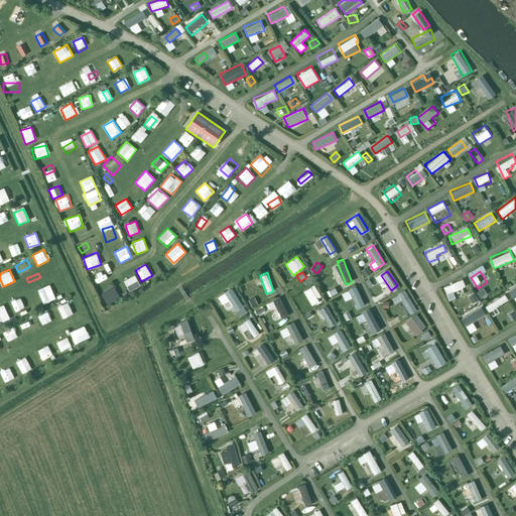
[(134,274),(124,279),(129,289),(139,284),(134,274)]
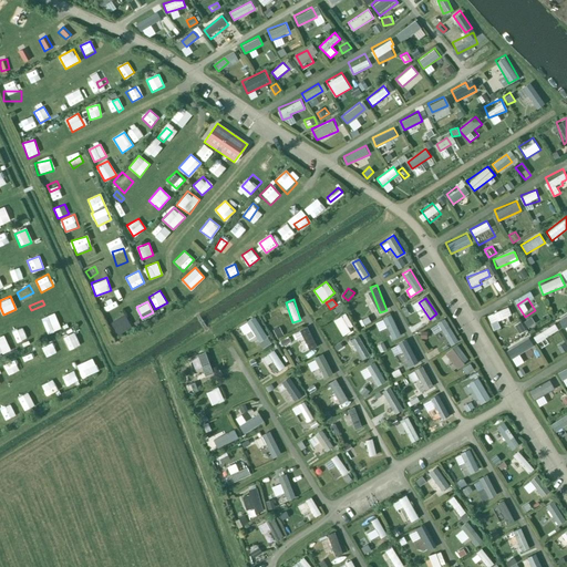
[(501,327),(498,320),(512,317),(508,307),(486,313),(492,330),(501,327)]
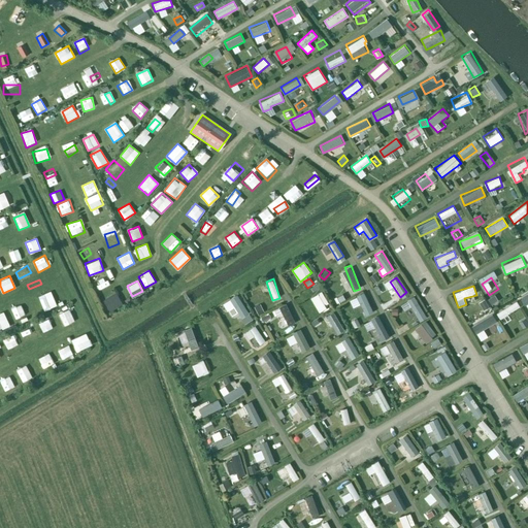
[(116,291),(103,299),(110,309),(123,301),(116,291)]
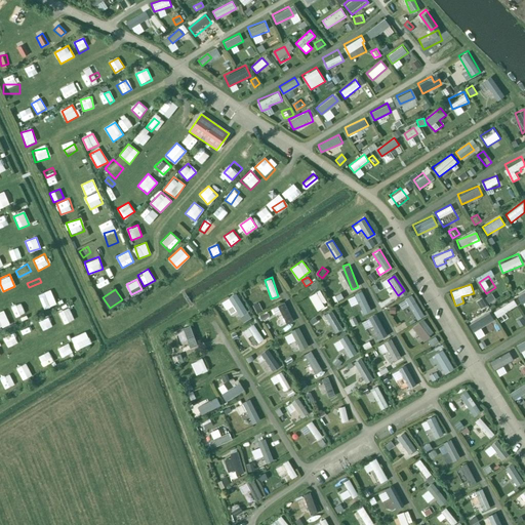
[(309,295),(317,310),(328,304),(319,289),(309,295)]
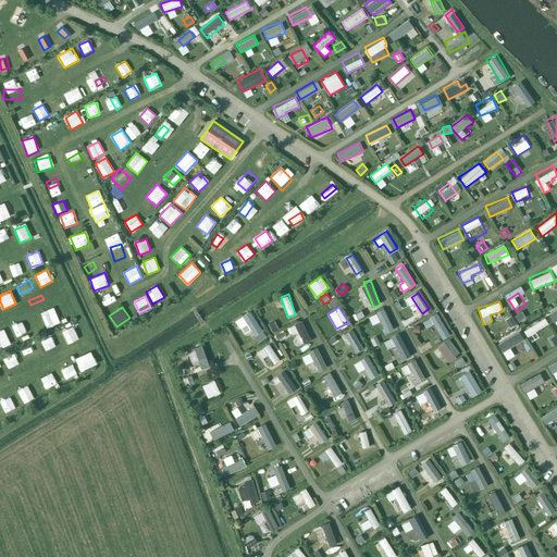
[(41,313),(47,325),(58,320),(52,309),(41,313)]
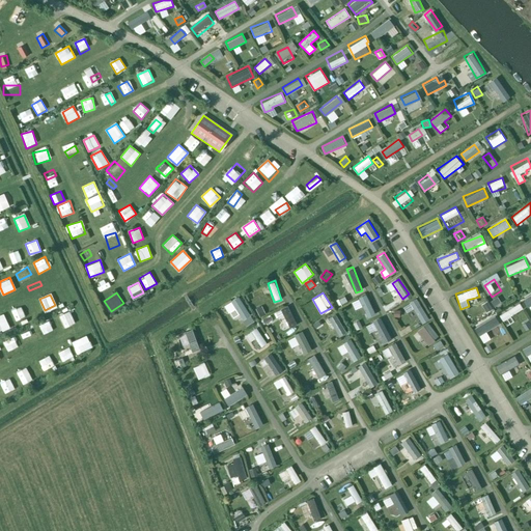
[(245,328),(254,322),(240,295),(223,304),(228,313),(234,310),(245,328)]
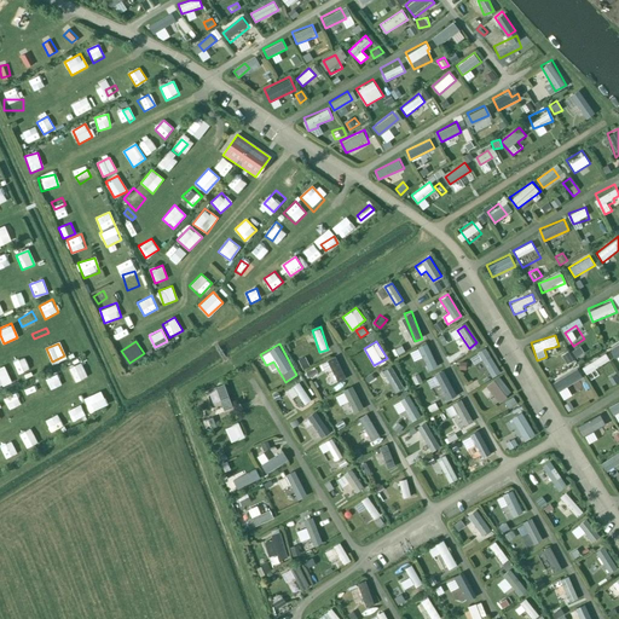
[(576,356),(583,350),(579,345),(571,350),(576,356)]
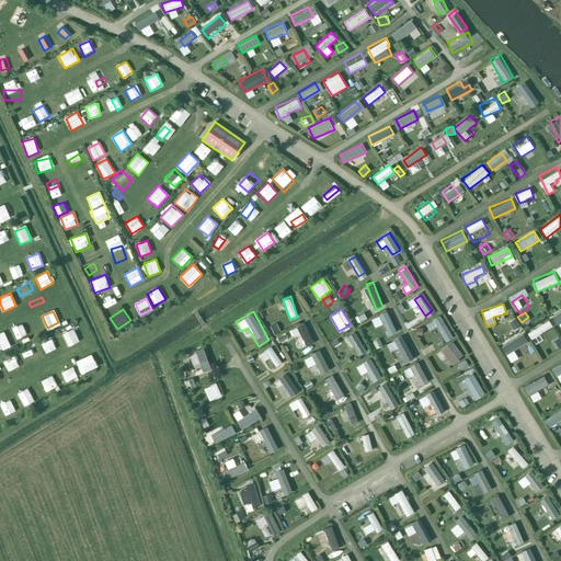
[(445,342),(454,338),(441,313),(432,318),(445,342)]
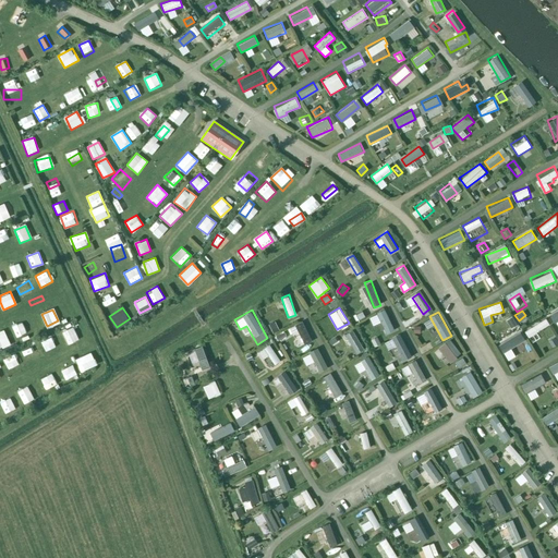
[(509,328),(516,326),(512,317),(506,319),(509,328)]
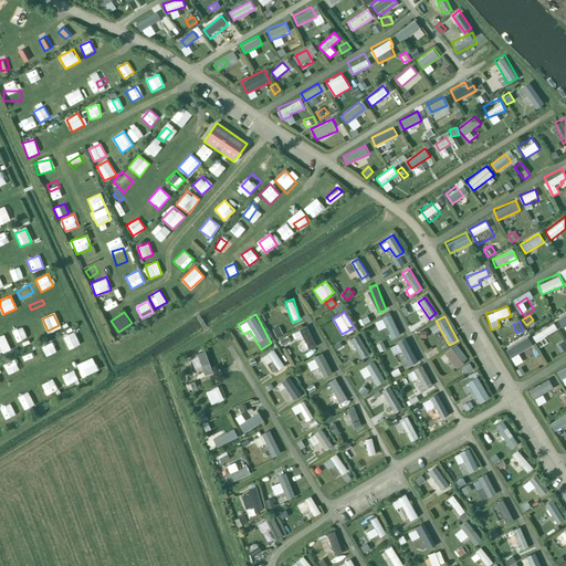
[(536,344),(558,331),(554,322),(532,335),(536,344)]
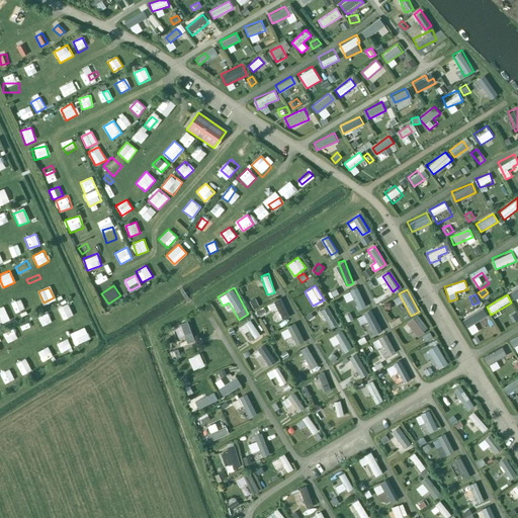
[(278,323),(290,317),(280,295),(267,301),(278,323)]
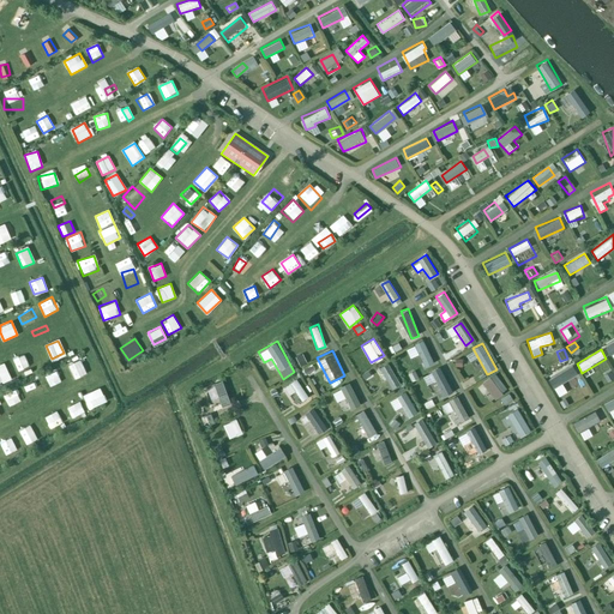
[(18,371),(29,366),(23,354),(12,359),(18,371)]
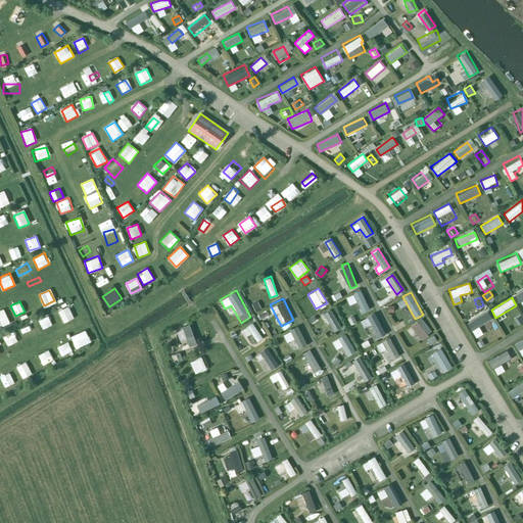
[(67,305),(58,311),(64,323),(75,318),(67,305)]
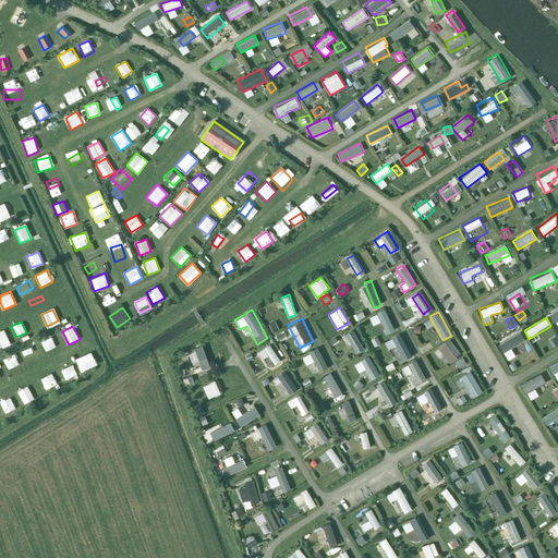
[(349,348),(361,342),(354,329),(342,335),(349,348)]
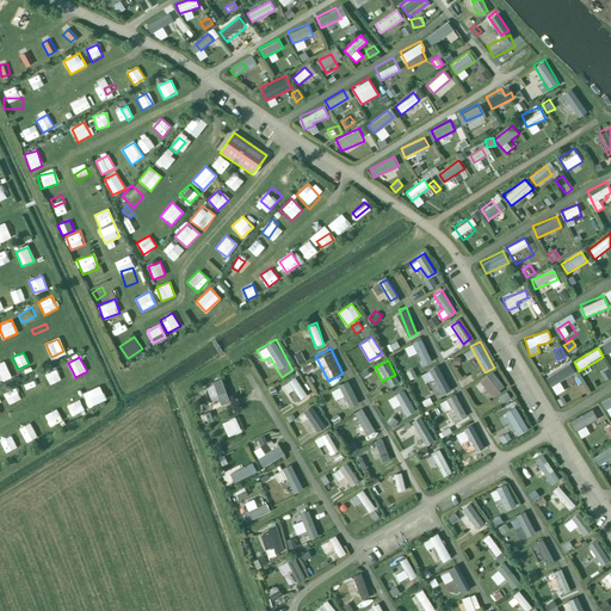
[(438,363),(424,371),(433,387),(446,378),(438,363)]
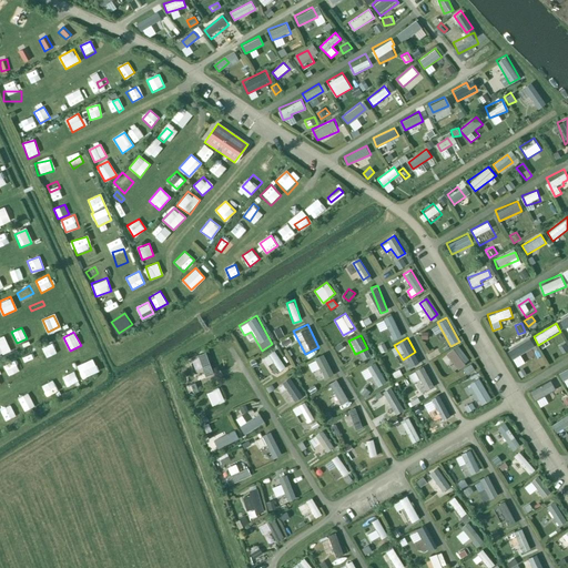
[(520,356),(535,348),(529,337),(507,350),(517,367),(525,363),(520,356)]
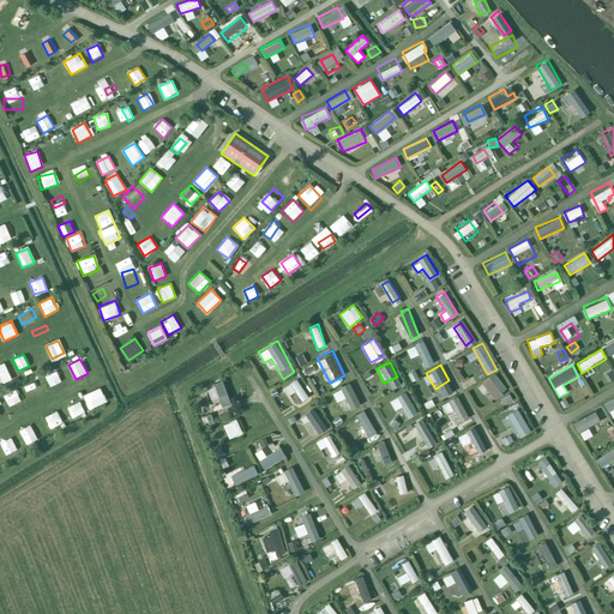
[(58,369),(46,373),(49,386),(61,383),(58,369)]
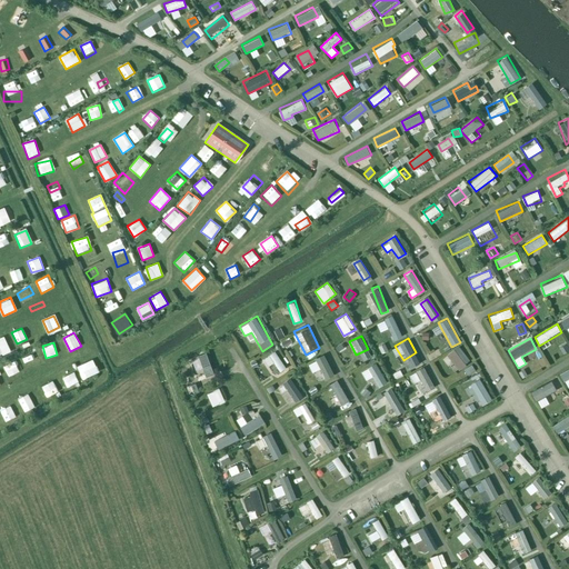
[(447,356),(460,369),(470,359),(457,346),(447,356)]
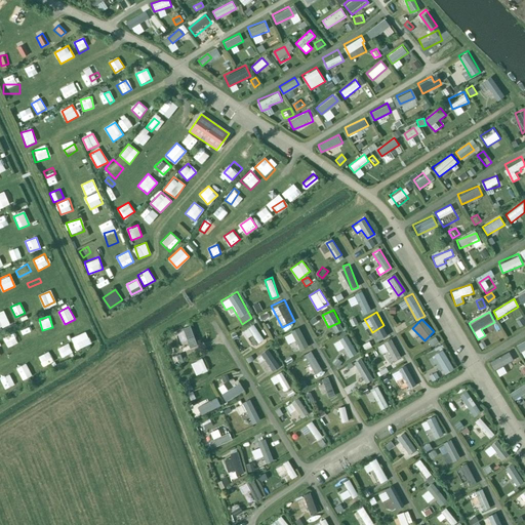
[(190,346),(198,342),(190,323),(183,326),(190,346)]
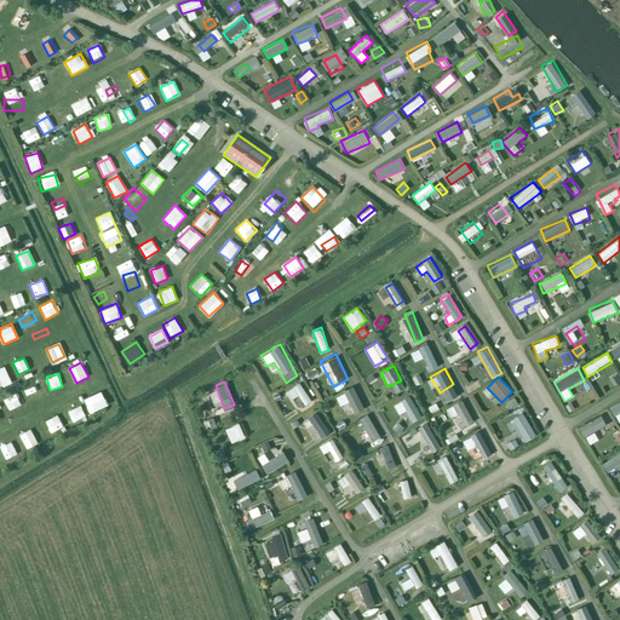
[(300,382),(287,389),(292,397),(298,395),(304,406),(311,402),(300,382)]
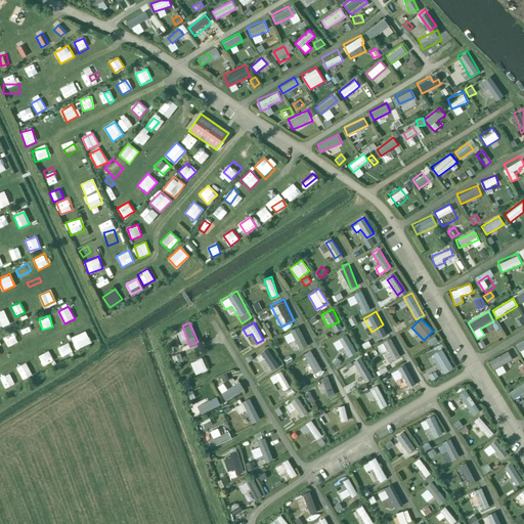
[(298,324),(291,329),(301,347),(308,343),(298,324)]
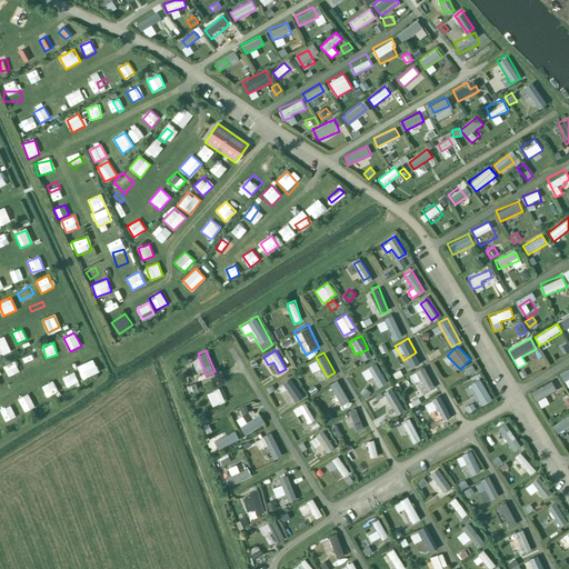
[(377,361),(366,367),(376,388),(387,382),(377,361)]
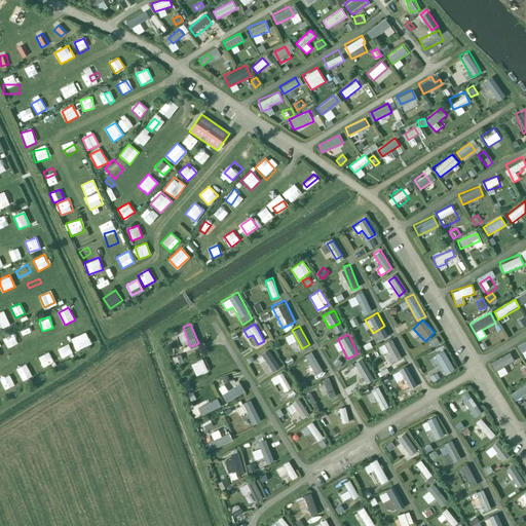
[(4,340),(8,352),(19,348),(14,336),(4,340)]
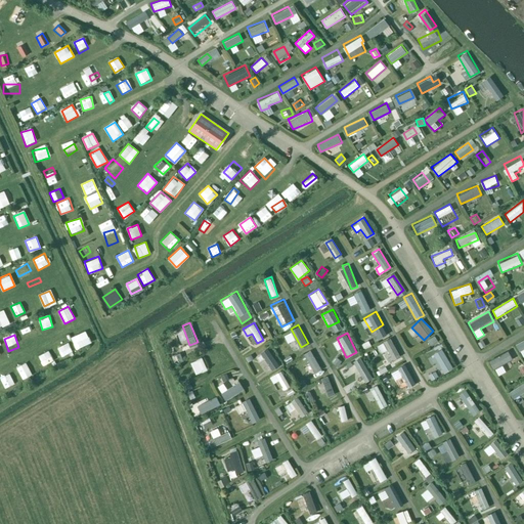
[(390,337),(383,340),(393,361),(400,358),(390,337)]
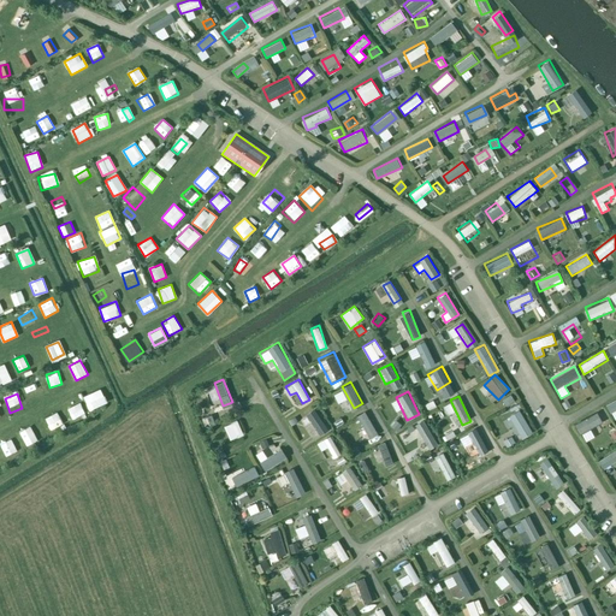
[(566,412),(572,408),(567,400),(561,403),(566,412)]
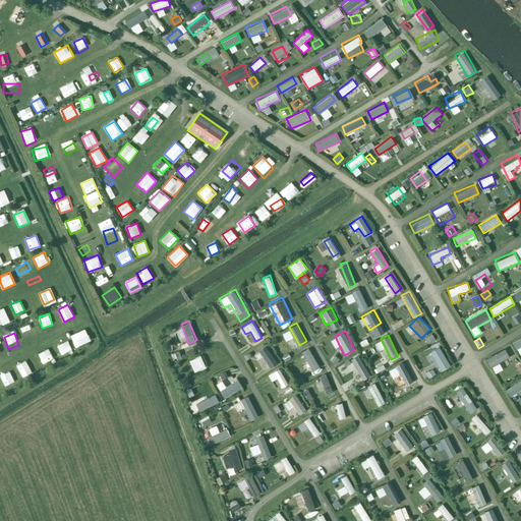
[(520,338),(512,344),(518,355),(520,353),(520,338)]
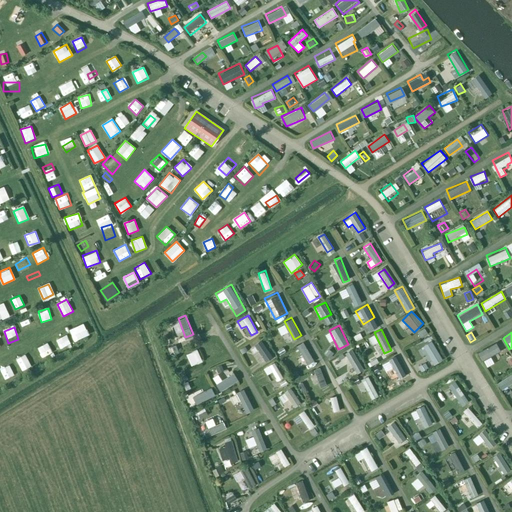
[(67,333),(56,337),(59,347),(70,344),(67,333)]
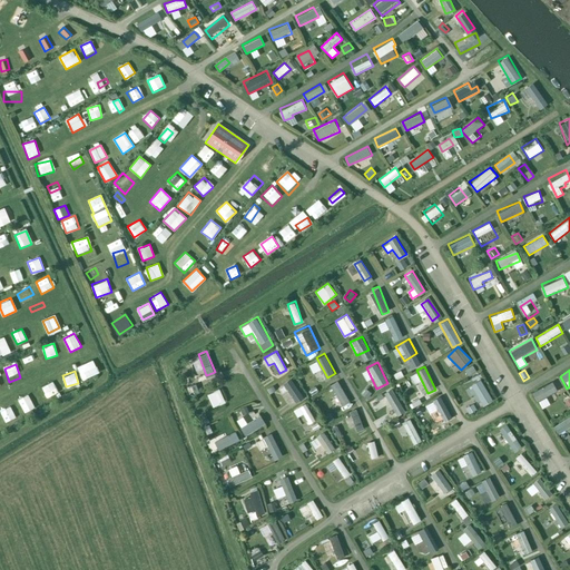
[(467,377),(480,401),(488,396),(474,373),(467,377)]
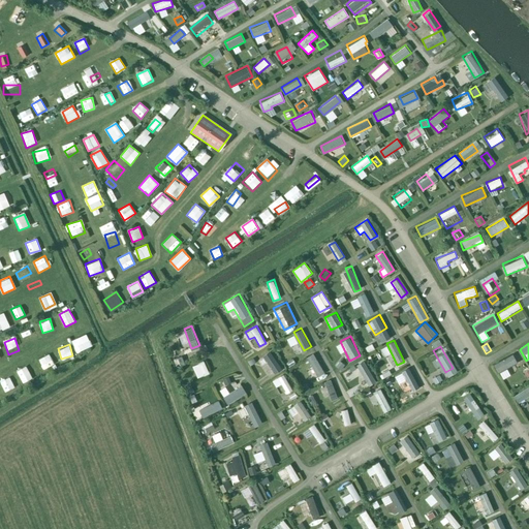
[(383,350),(387,362),(393,360),(389,348),(383,350)]
